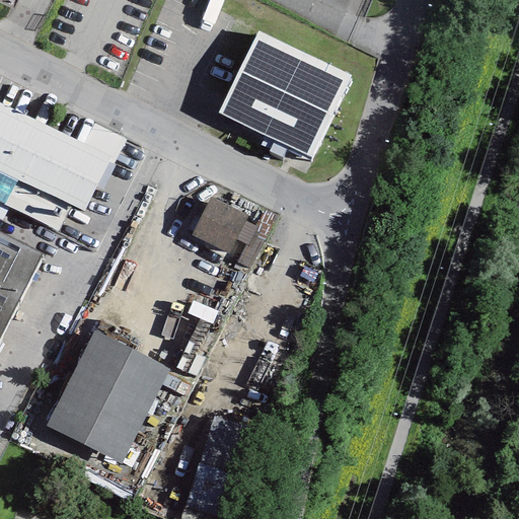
[(16,0),(0,0),(0,2),(13,8),(16,0)]
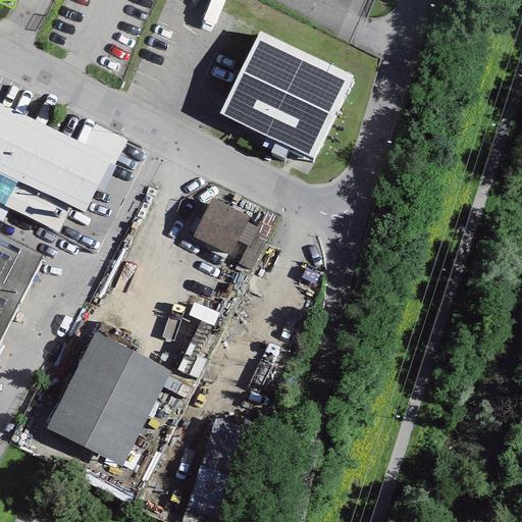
[(352,76),(259,32),(219,114),(313,158),(352,76)]
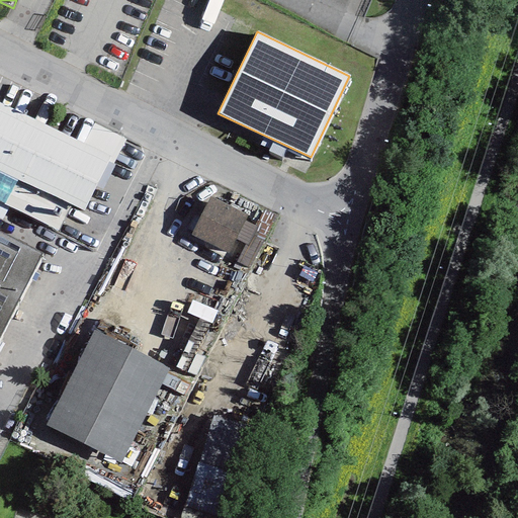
[(83,145),(0,104),(0,170),(84,211),(96,187),(108,162),(110,158),(83,145)]
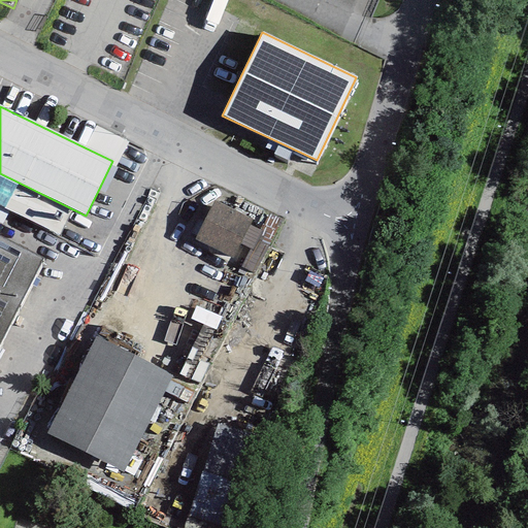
[(96,126),(85,147),(112,161),(110,165),(114,167),(128,141),(96,126)]
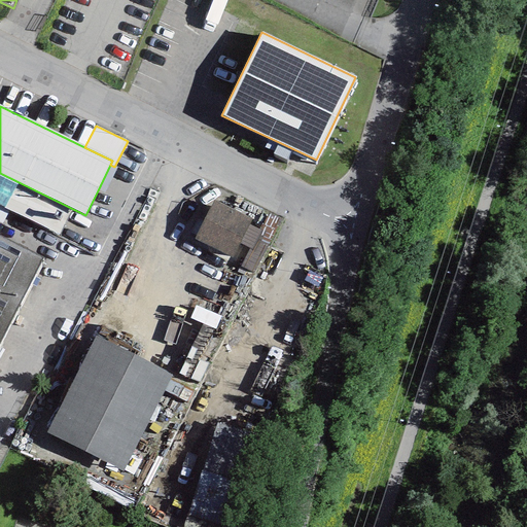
[(116,168),(114,167),(110,165),(98,190),(104,194),(116,168)]
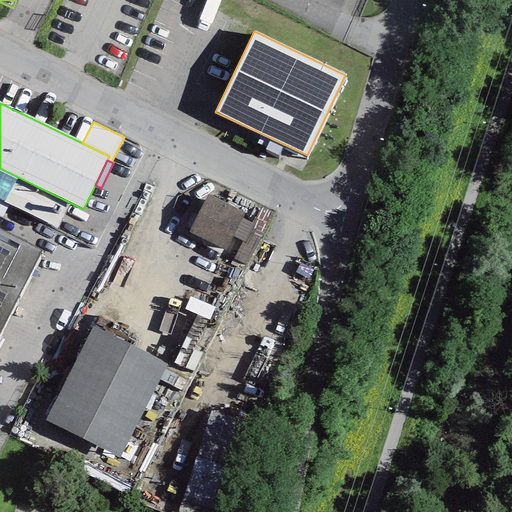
[(244,212),(208,194),(189,232),(225,250),(232,237),(241,218),(244,212)]
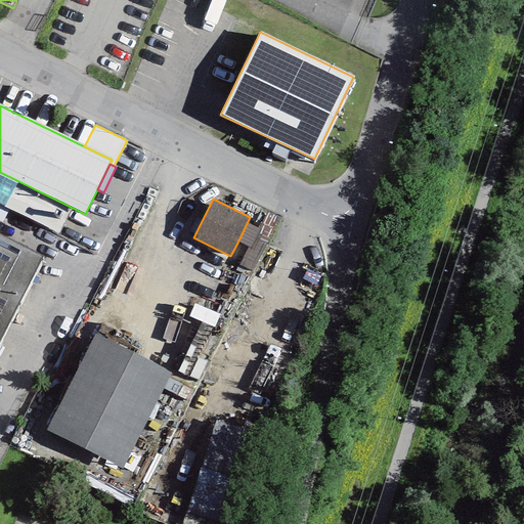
[(281,218),(266,211),(258,228),(259,229),(256,236),(269,243),(281,218)]
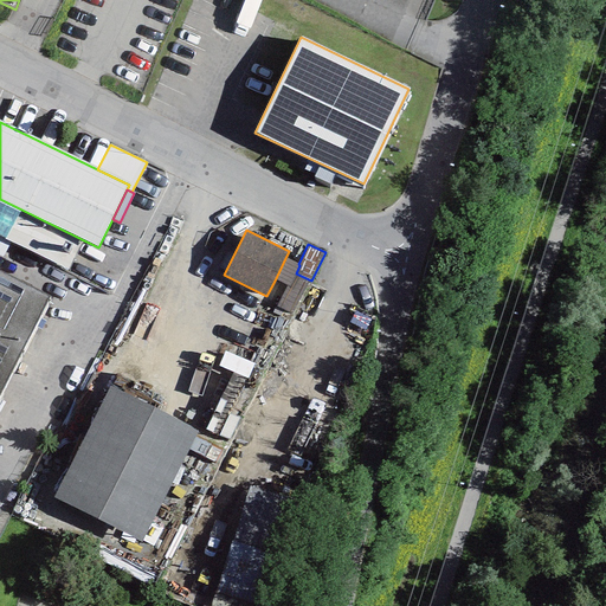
[(298,264),(285,258),(275,281),(287,285),(289,288),(295,276),(296,274),(300,265),(298,264)]
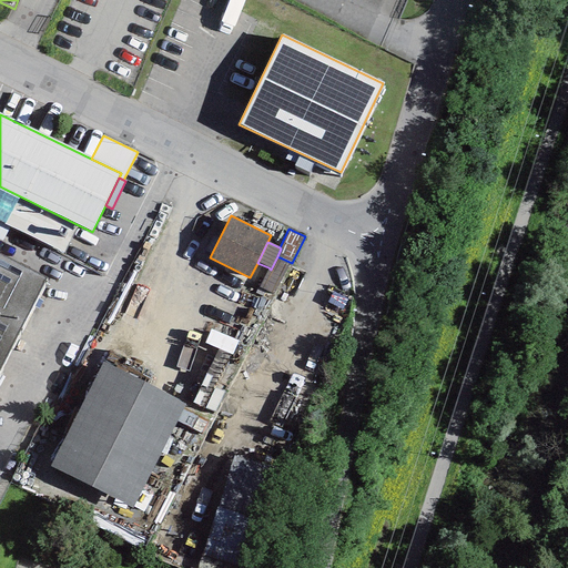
[(0,369),(47,280),(0,255),(0,369)]
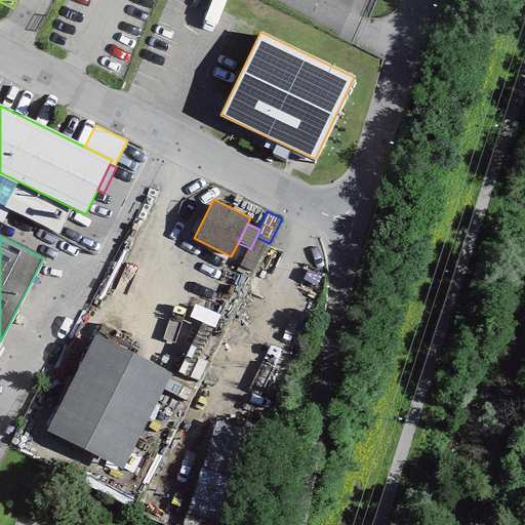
[(267,244),(255,239),(250,249),(248,247),(239,266),(253,273),(267,244)]
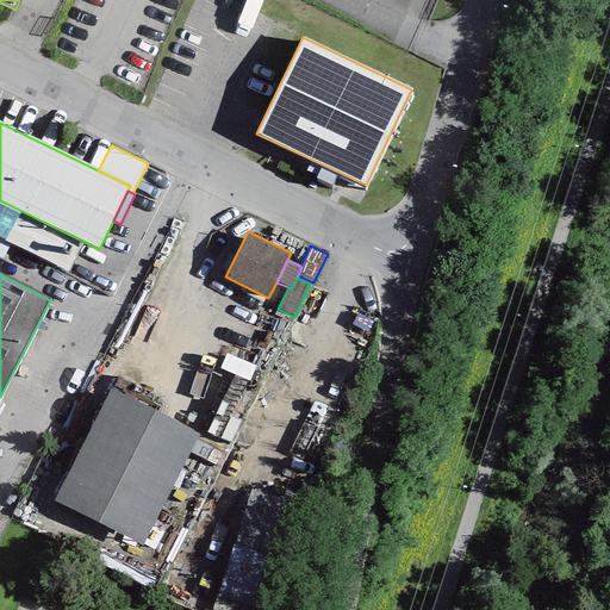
[(199,434),(110,390),(54,500),(143,545),(199,434)]
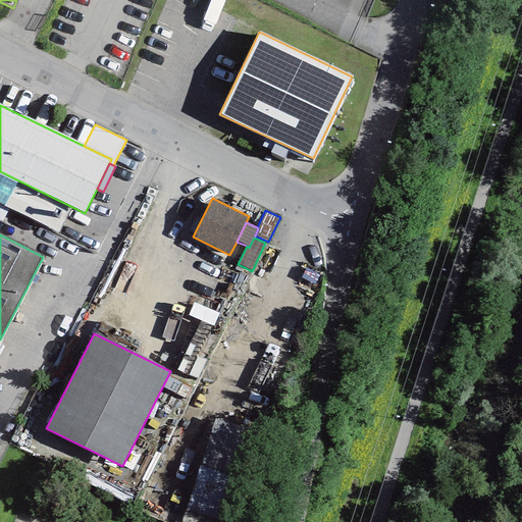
[(231,521),(260,436),(215,421),(181,521),(231,521)]
